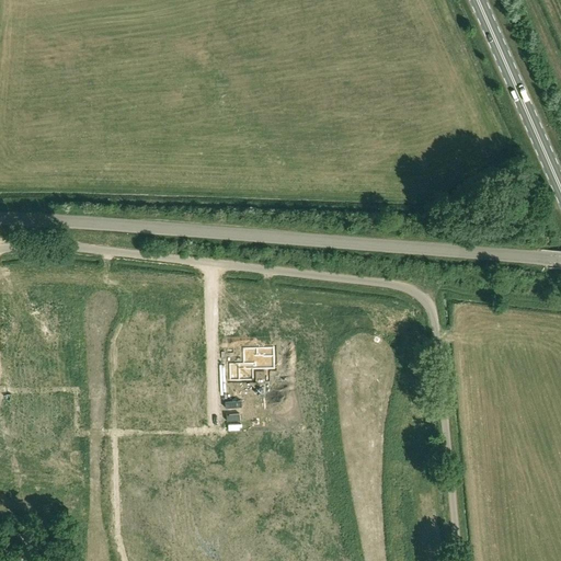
[(243,364),(229,364),(230,381),(253,380),(253,369),(267,368),(274,368),(274,347),(243,348),(243,350),(243,364)]
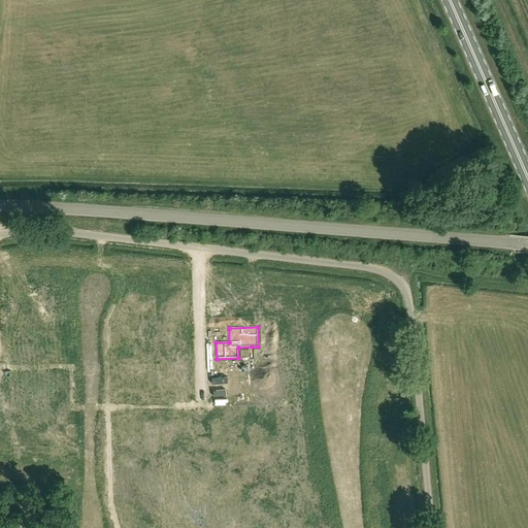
[(277,407),(266,408),(266,420),(277,420),(277,407)]
